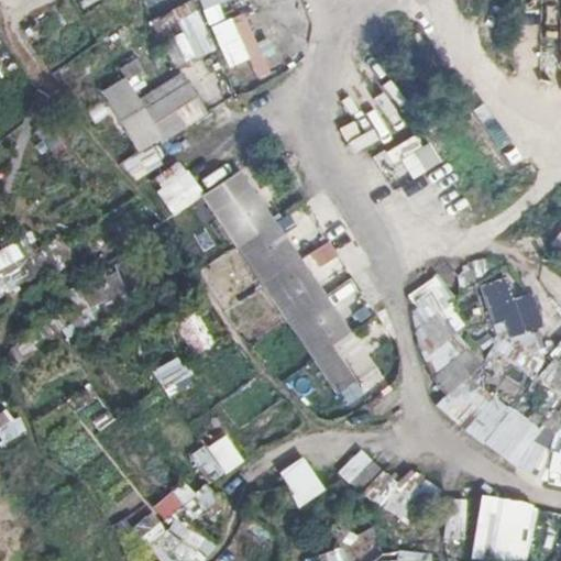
[(187,0),(153,22),(178,63),(194,53),(198,59),(219,46),(190,0),(187,0)]
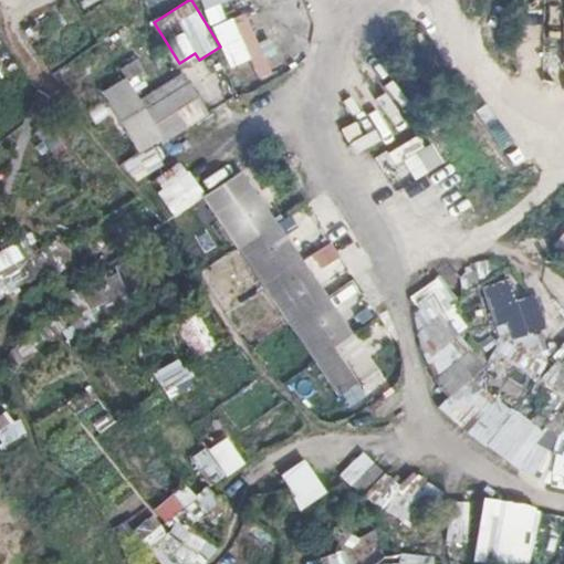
[(104,89),(138,153),(124,160),(135,180),(165,165),(155,146),(211,117),(187,71),(138,96),(128,76),(104,89)]
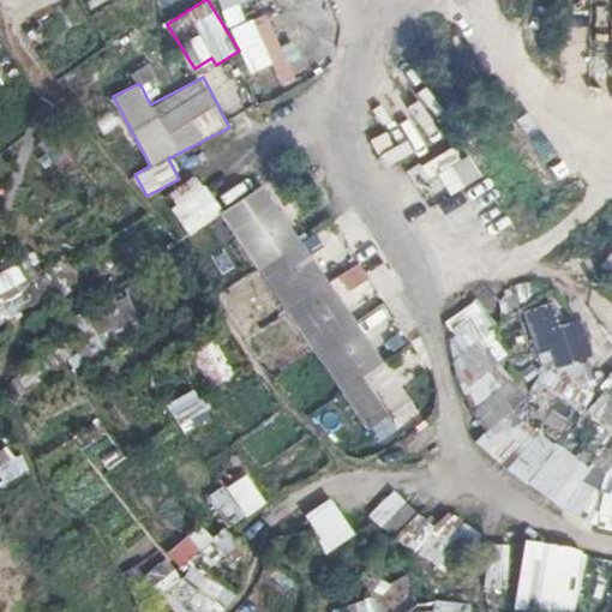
[(437,173),(453,196),(480,178),(457,144),(412,174),(419,185),(437,173)]
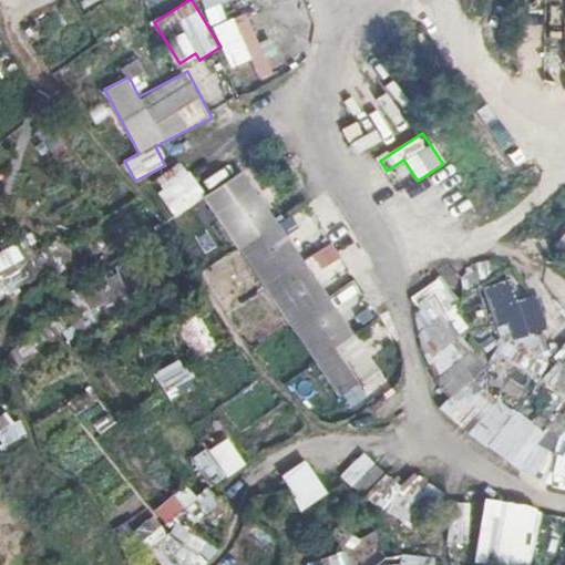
[(154,176),(172,214),(205,198),(187,161),(154,176)]
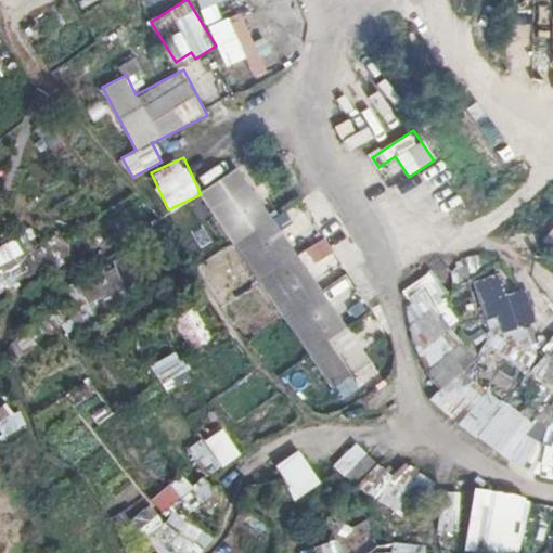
[(371,362),(238,168),(202,192),(335,386),(357,372),(362,380),(376,371),(371,362)]
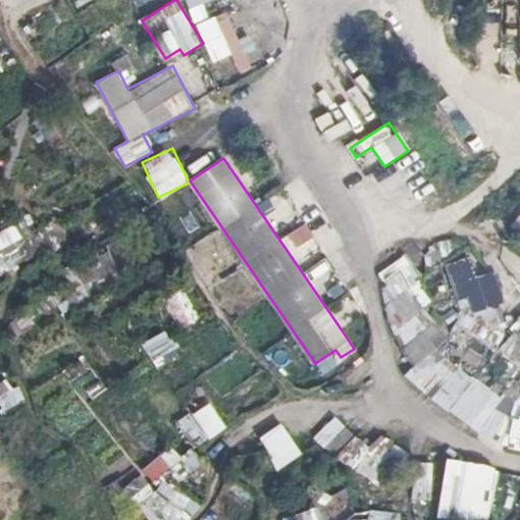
[(26,220),(1,228),(5,243),(31,236),(26,220)]
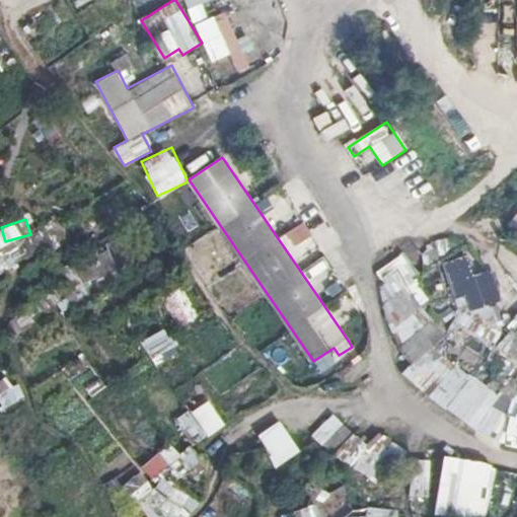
[(504,301),(493,271),(453,285),(459,299),(468,296),(474,311),(504,301)]
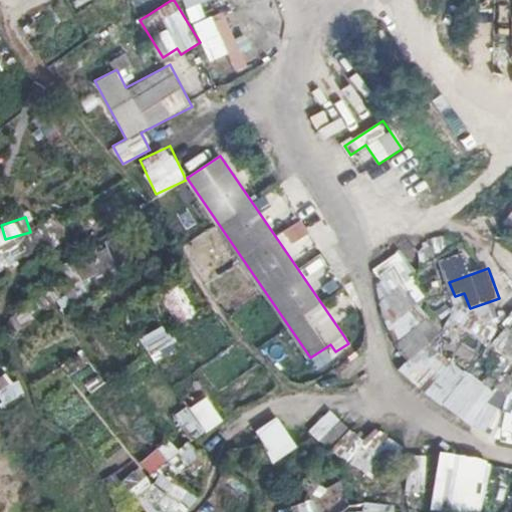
[(141,339),(156,358),(177,342),(162,322),(141,339)]
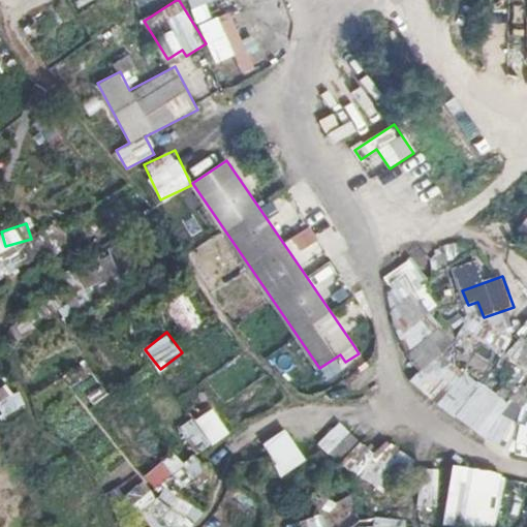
[(11,381),(0,386),(0,410),(3,416),(25,405),(11,381)]
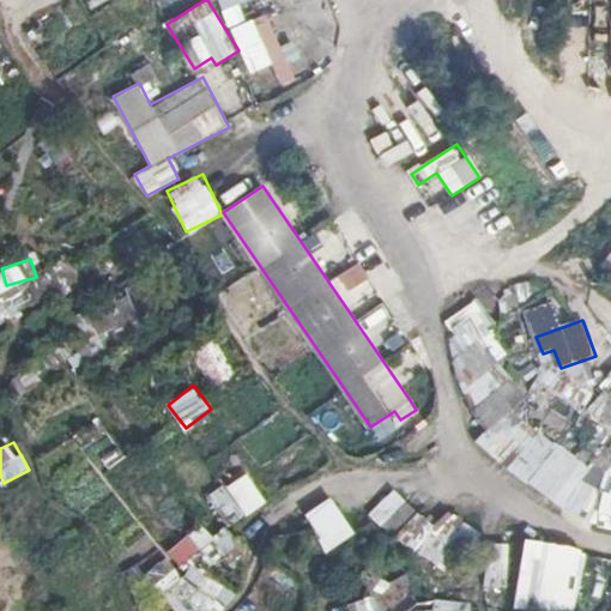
[(230,527),(267,501),(246,471),(209,497),(230,527)]
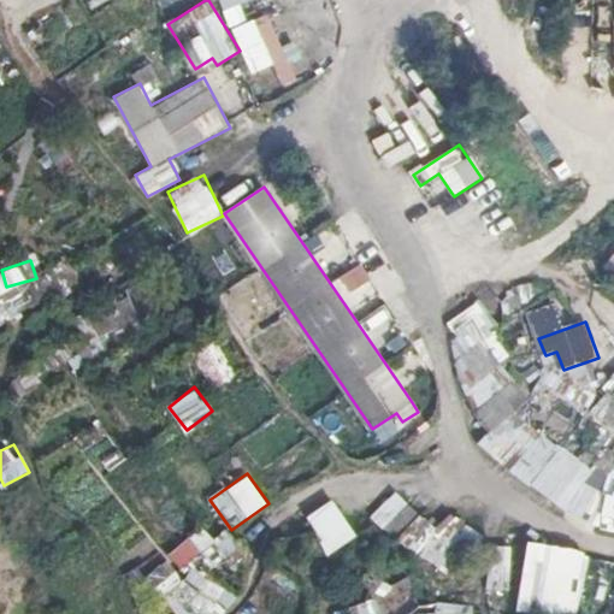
[(395,490),(371,517),(391,535),(415,508),(395,490)]
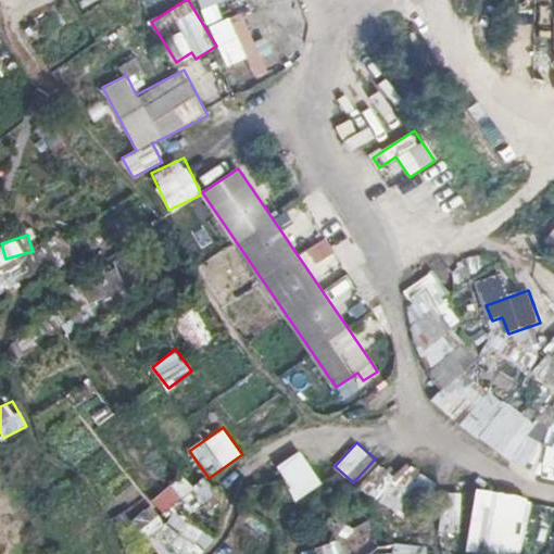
[(378,462),(360,485),(390,510),(408,487),(378,462)]
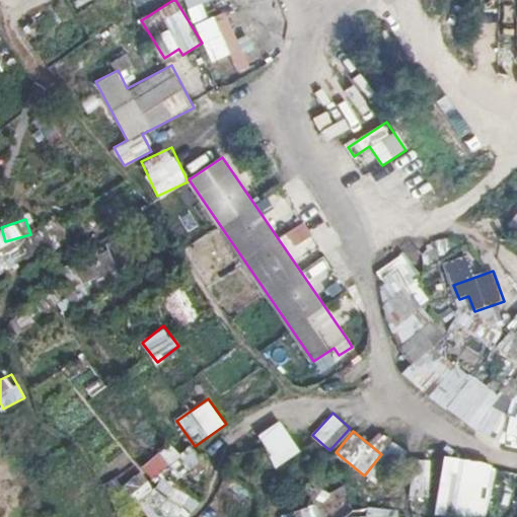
[(191,446),(179,454),(171,443),(144,462),(183,516),(196,507),(176,479),(202,461),(191,446)]
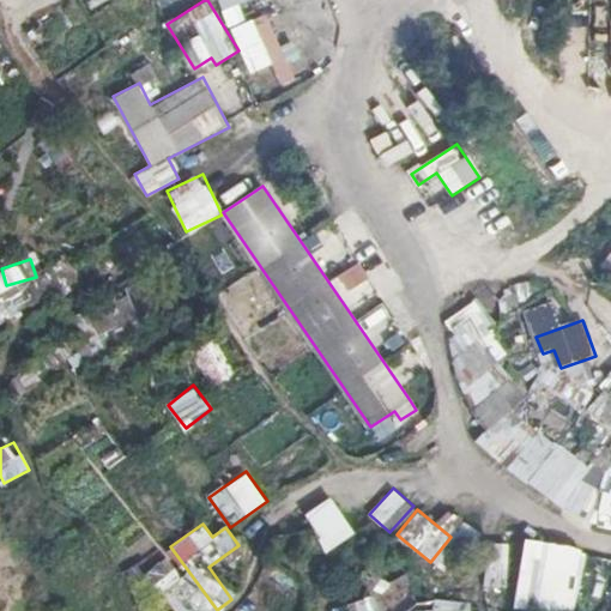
[(507,587),(509,543),(487,542),(484,586),(507,587)]
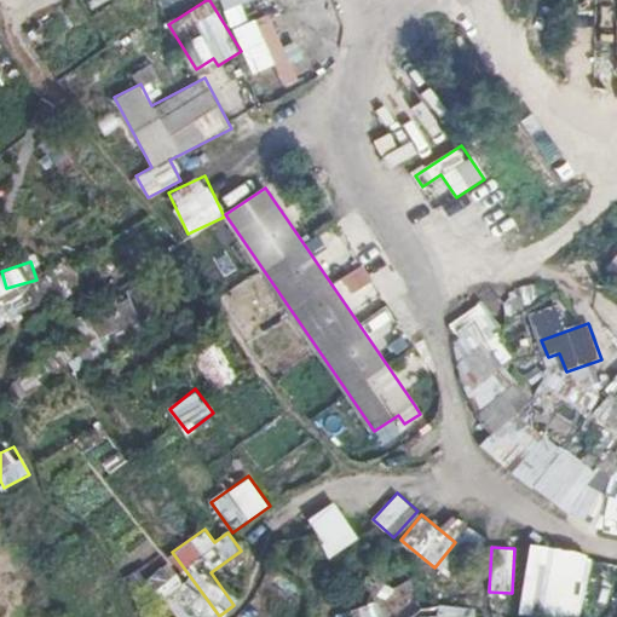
[(525,547),(522,616),(528,616),(583,616),(588,551),(525,547)]
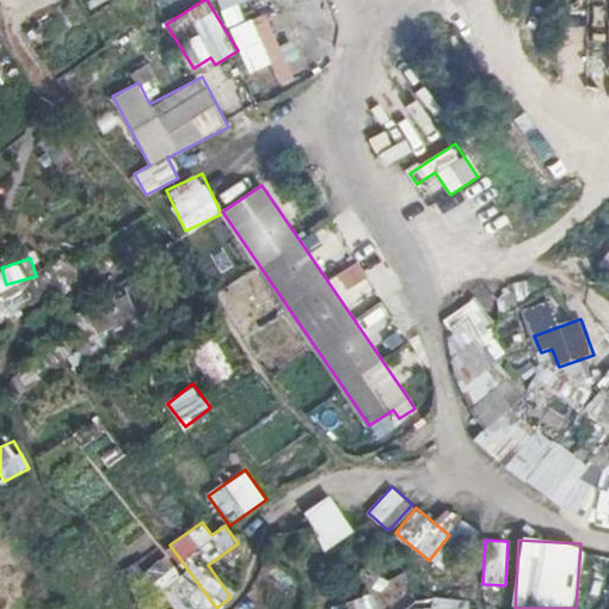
[(151,568),(164,586),(178,574),(164,558),(151,568)]
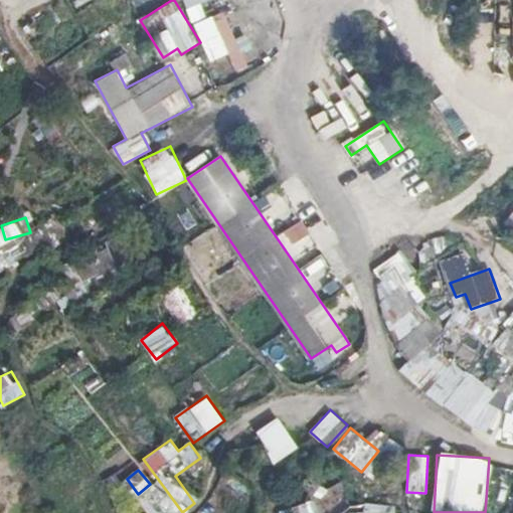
[(312,512),(310,502),(300,504),(301,512),(312,512)]
